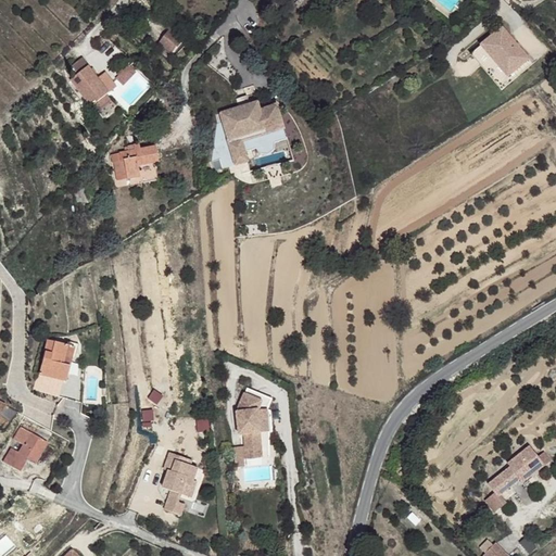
[(326,0),(304,0),(316,11),(326,0)]
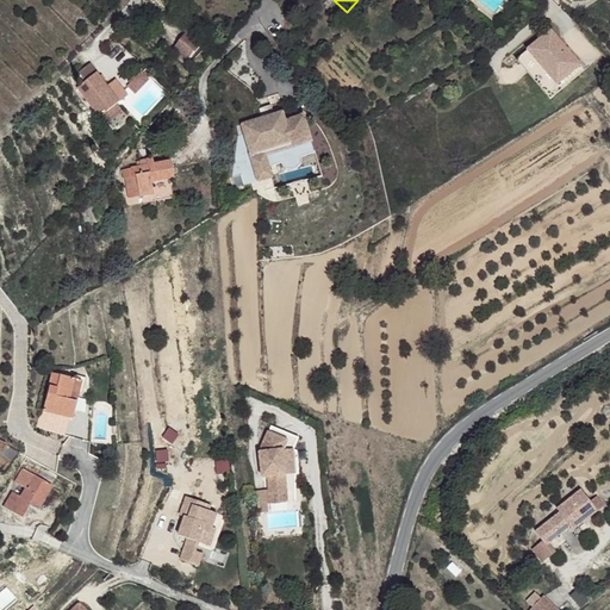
[(551,29),(515,58),(549,98),(585,69),(551,29)]
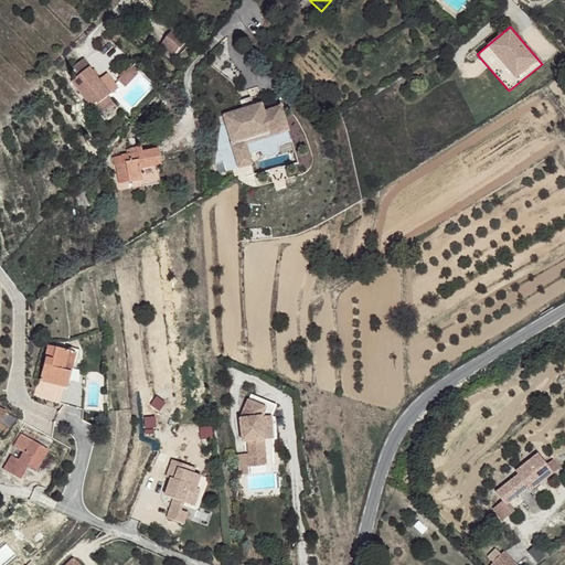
[(188,40),(173,29),(163,42),(177,53),(188,40)]
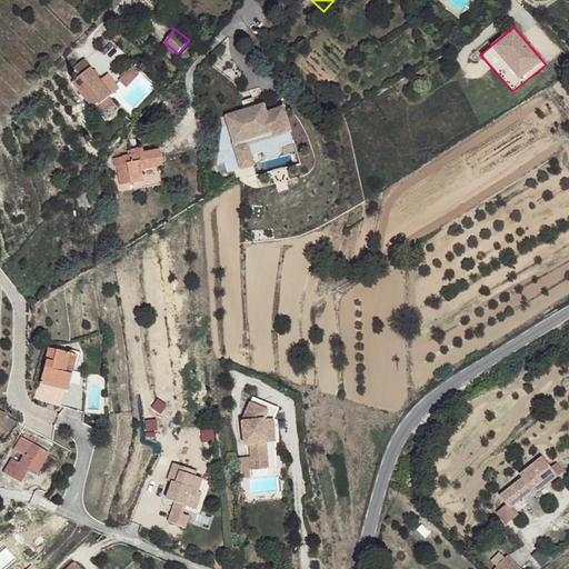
[(81,53),(71,62),(78,70),(88,62),(81,53)]
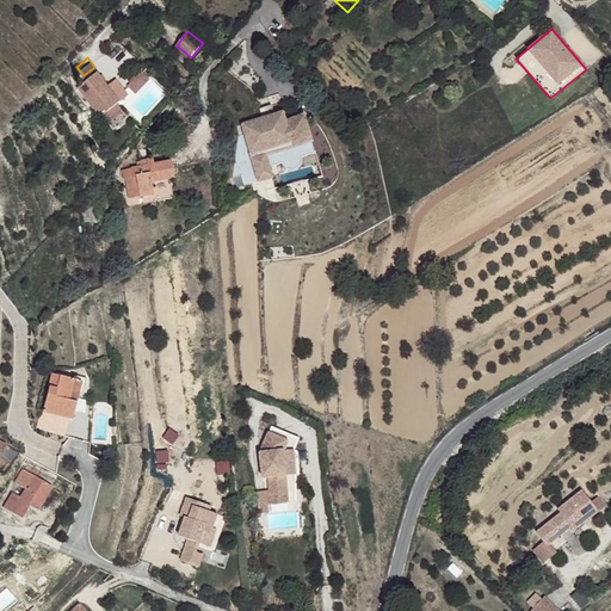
[(84,75),(75,82),(98,111),(102,110),(116,98),(127,88),(112,73),(104,78),(94,67),(84,75)]
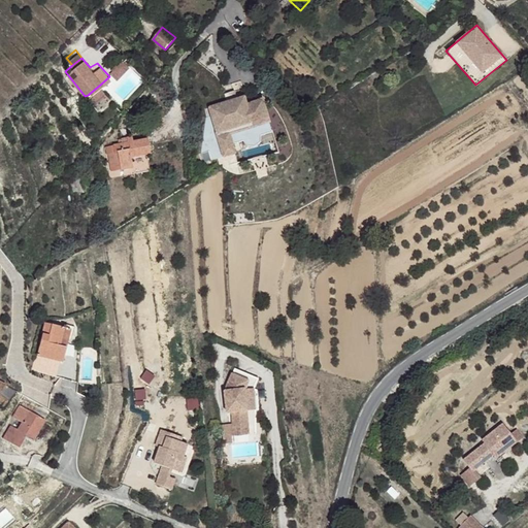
[(125,58),(112,70),(120,75),(132,63),(125,58)]
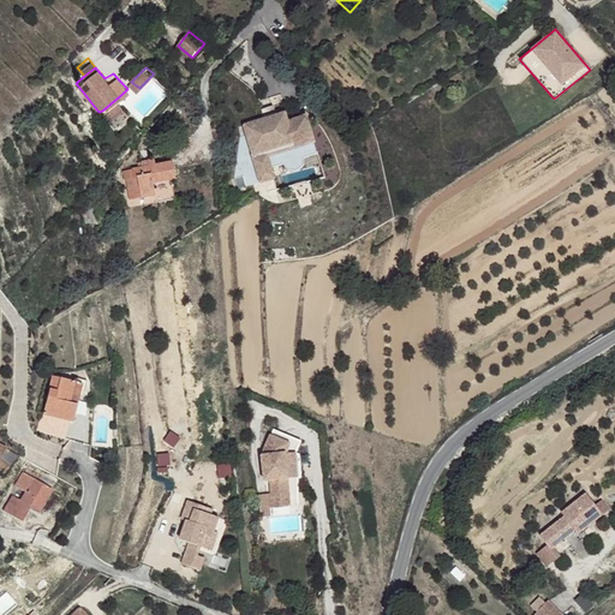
[(117,99),(102,111),(106,114),(120,103),(117,99)]
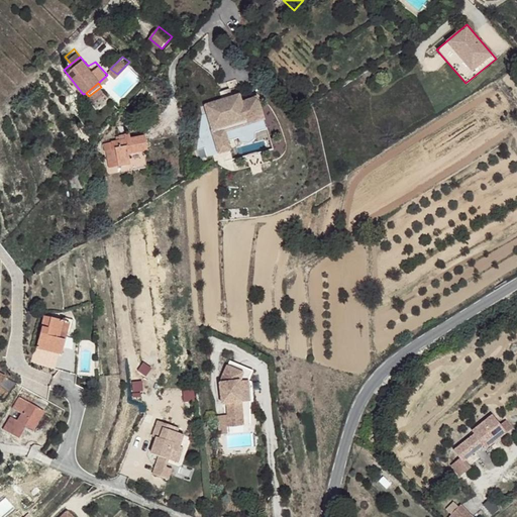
[(221,110),(210,113),(220,153),(231,150),(228,141),(226,132),(266,122),(265,117),(249,121),(243,97),(234,98),(232,89),(223,92),(225,100),(219,103),(221,110)]
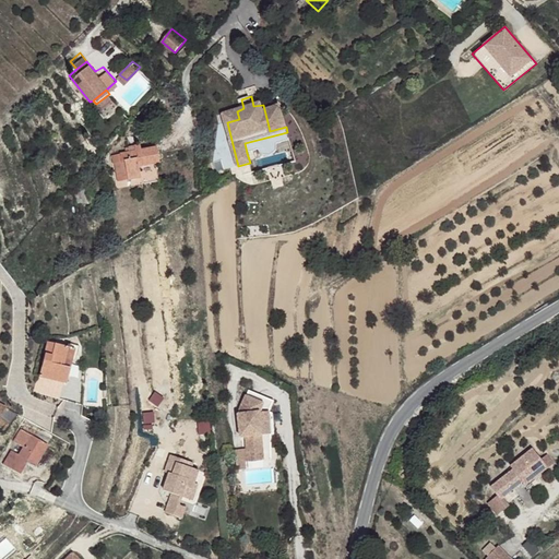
[(287,132),(245,143),(247,153),(290,142),(287,132)]
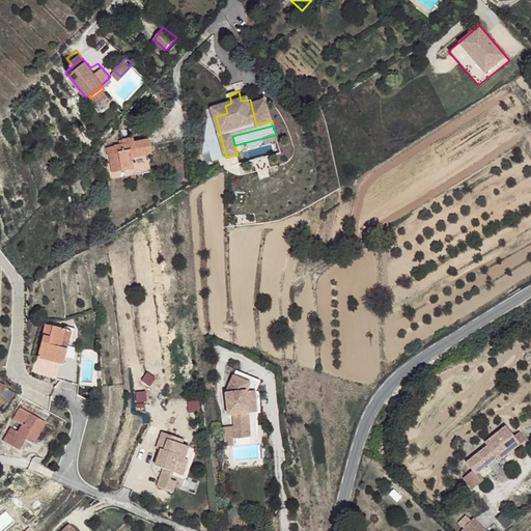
[(129,142),(111,145),(115,164),(123,164),(124,169),(135,167),(133,156),(148,155),(151,154),(149,139),(134,139),(133,136),(128,137),(129,142)]
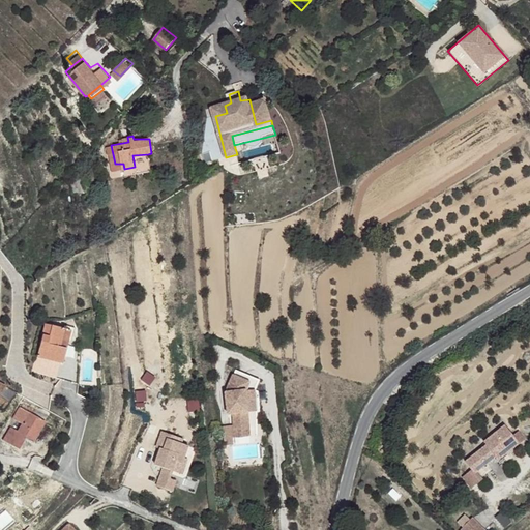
[(148,154),(133,155),(135,167),(149,165),(148,154)]
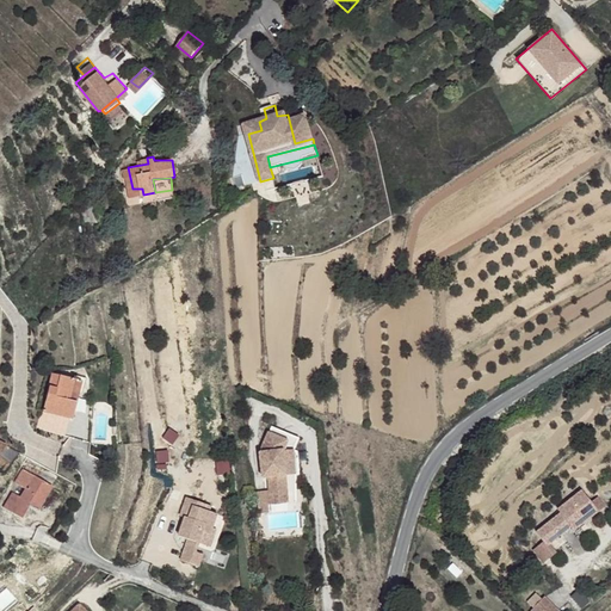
[(49,372),(38,411),(69,418),(79,376),(67,374),(66,376),(49,372)]
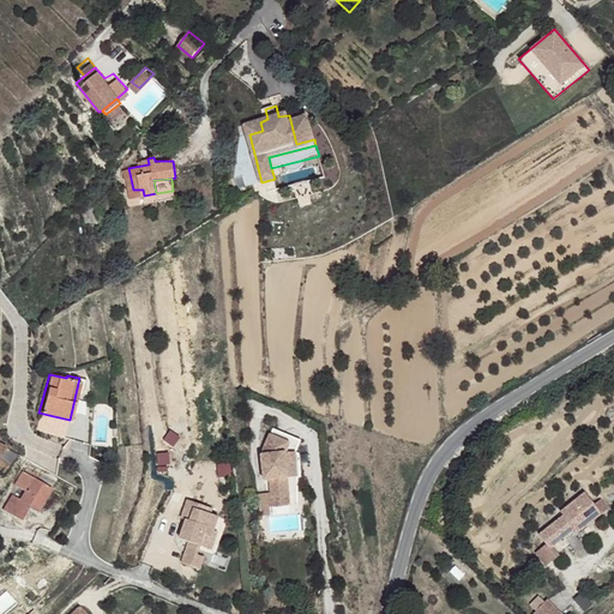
[(299,443),(271,429),(259,455),(263,480),(268,480),(269,498),(284,498),(282,468),(292,467),(296,455),(294,453),(299,443)]
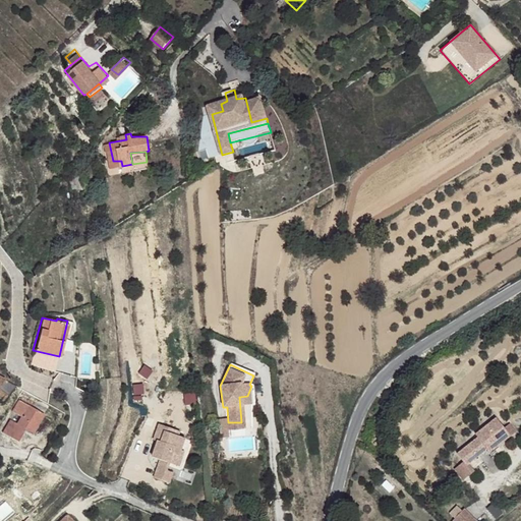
[(185,405),(196,404),(195,389),(184,390),(185,405)]
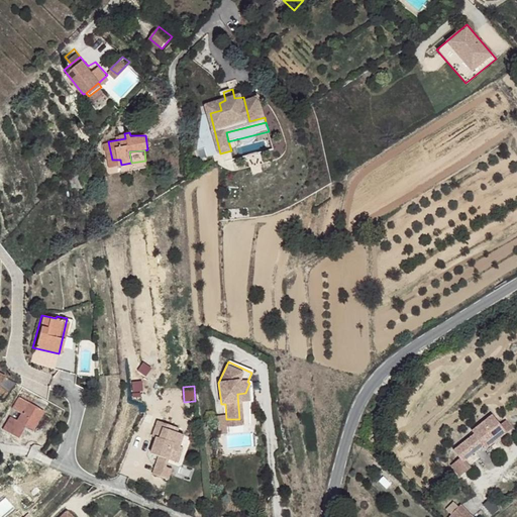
[(10,415),(3,427),(18,435),(25,424),(32,428),(43,408),(19,394),(13,405),(22,410),(18,417),(10,415)]
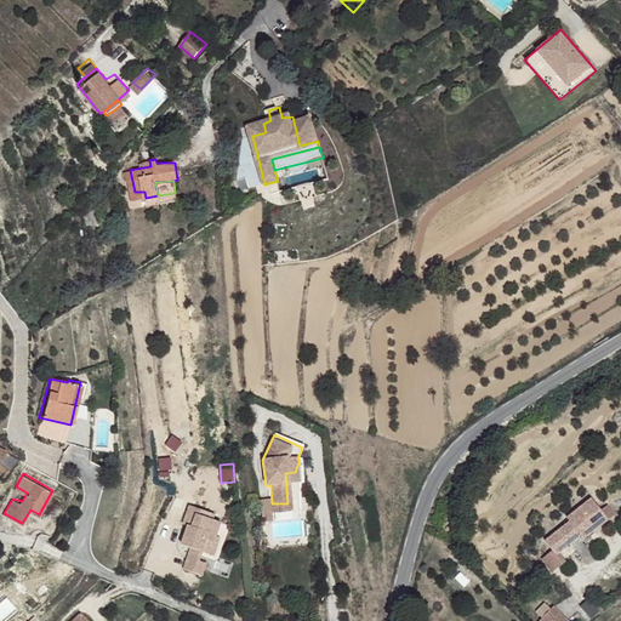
[(565,522),(541,542),(552,556),(575,535),(574,534),(585,527),(590,531),(603,519),(604,520),(609,516),(602,505),(596,511),(586,499),(562,518),(565,522)]
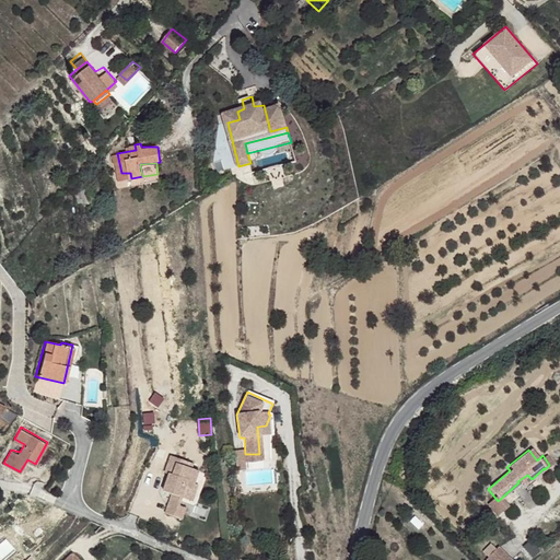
[(168,494),(162,513),(179,518),(183,508),(176,505),(182,488),(188,489),(195,470),(177,465),(178,459),(166,456),(161,473),(165,475),(160,491),(168,494)]
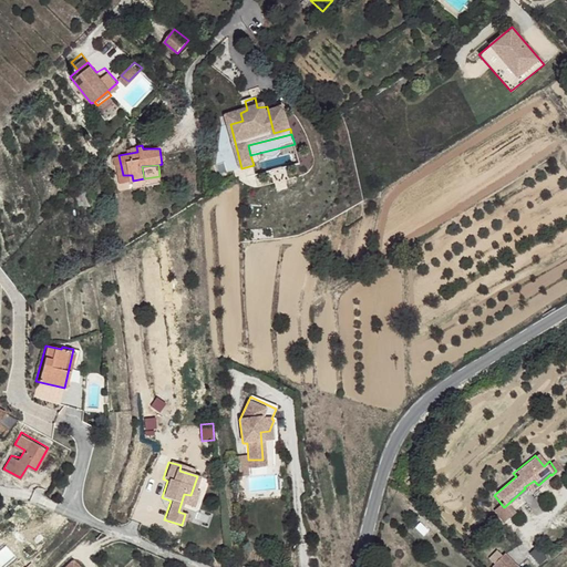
[(524,487),(525,488),(528,493),(538,485),(534,481),(524,487)]
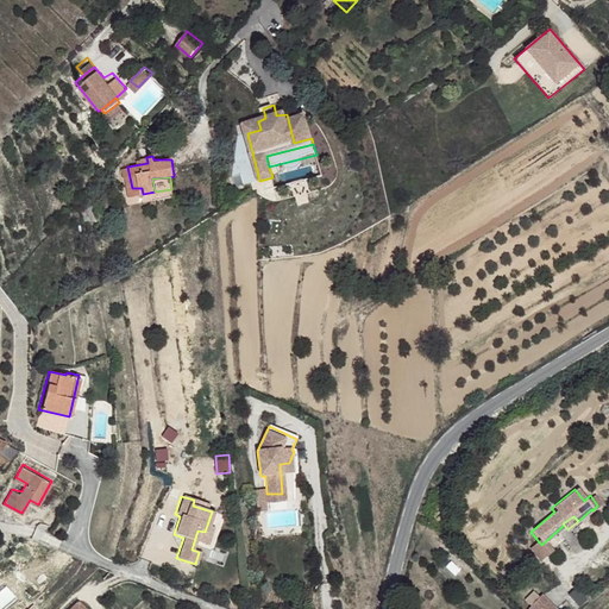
[(553,608),(541,595),(527,607),(529,608),(553,608)]
